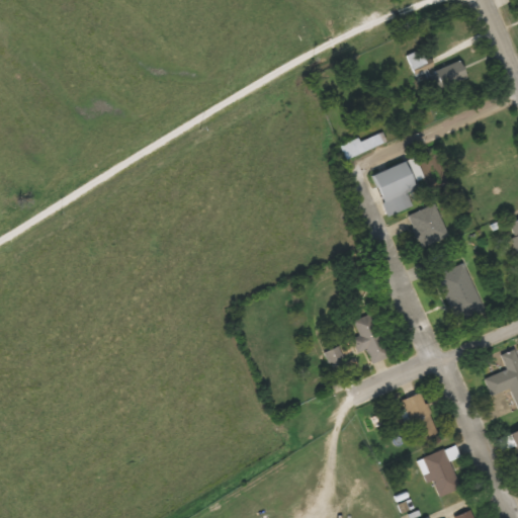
[(406,58),(413,70),(426,62),(419,50),(406,58)]
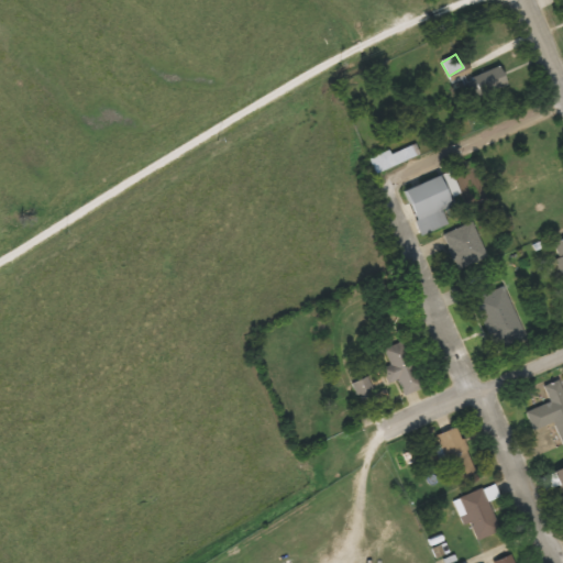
[(505,85),(498,67),(467,79),(474,97),(505,85)]
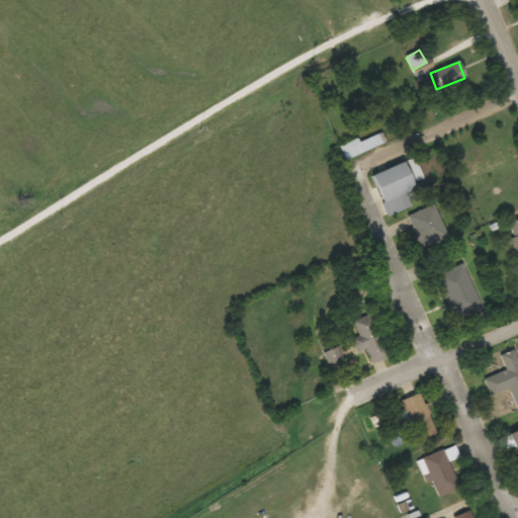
[(410,205),(404,193),(417,188),(405,161),(370,175),(387,216),(410,205)]
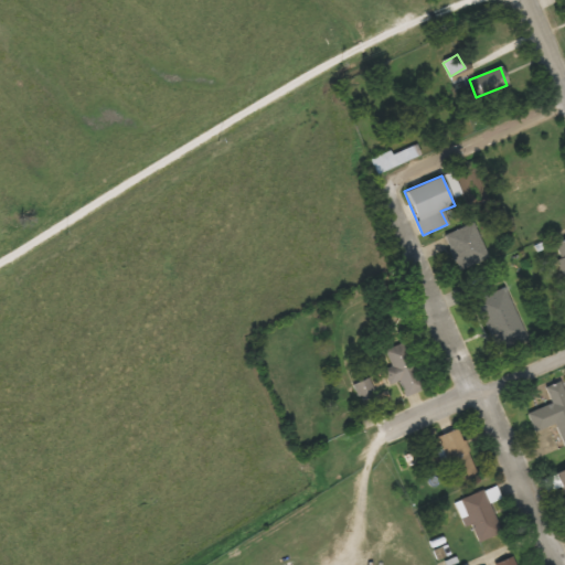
[(459,270),(488,257),(472,223),(443,236),(459,270)]
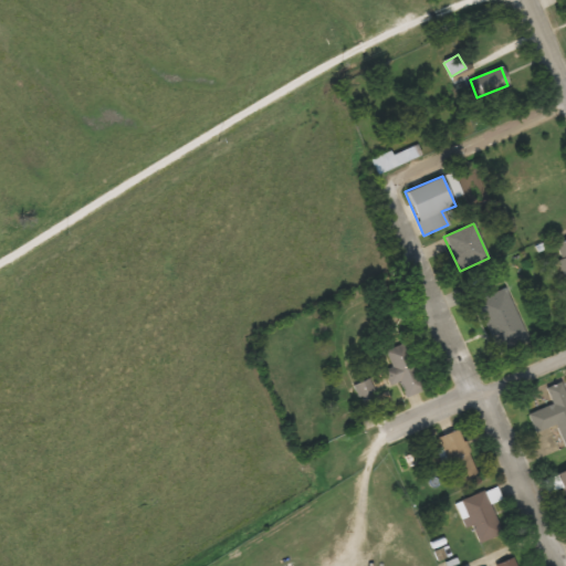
[(565,279),(565,239),(552,247),(565,279)]
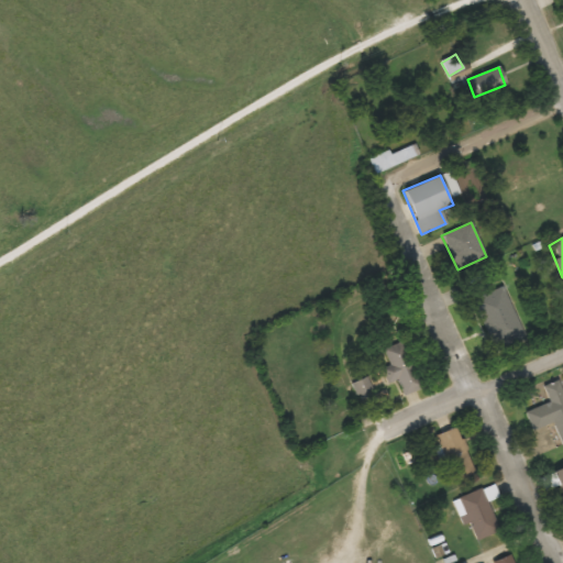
[(473,299),(495,351),(525,338),(503,286),(473,299)]
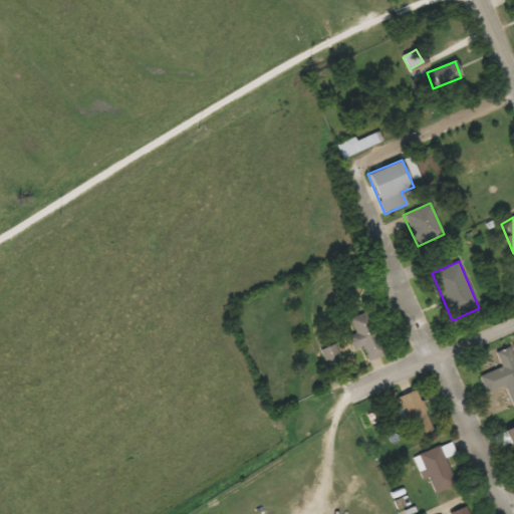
[(349,319),(356,333),(346,338),(351,350),(362,346),(368,361),(387,353),(367,311),(349,319)]
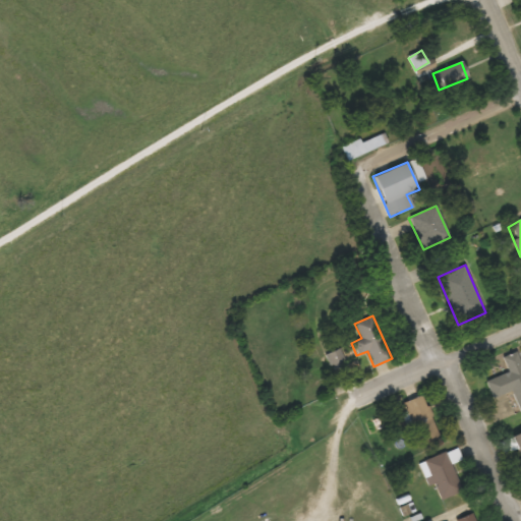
[(327,355),(333,370),(345,364),(339,349),(327,355)]
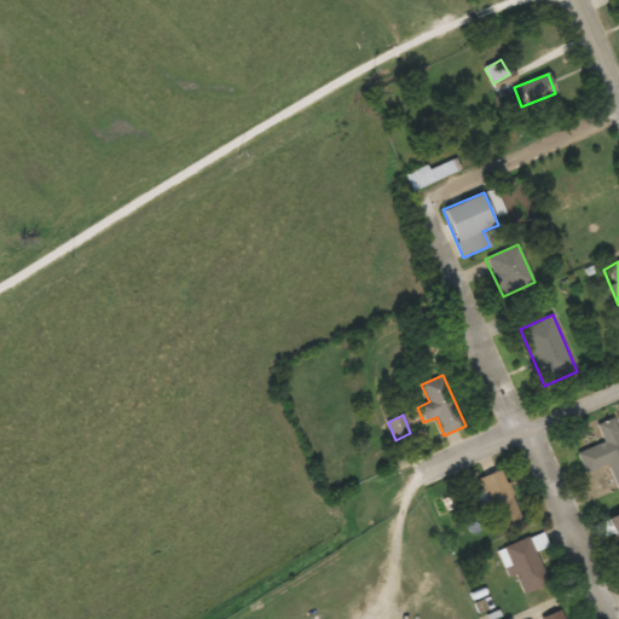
[(605,443),(578,452),(585,473),(609,464),(618,491),(618,490),(618,427),(615,417),(599,424),(605,443)]
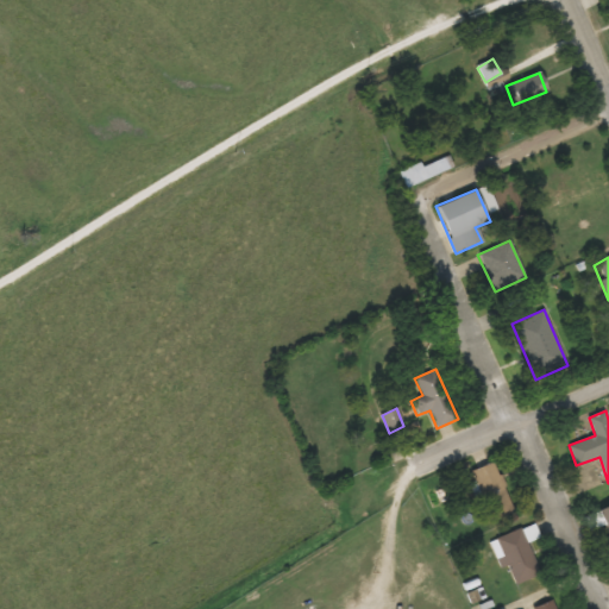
[(471,471),(490,521),(514,512),(494,462),(471,471)]
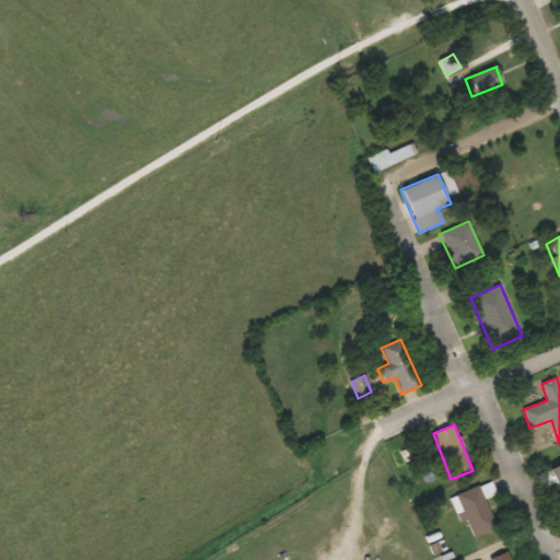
[(476,537),(499,525),(479,486),(452,499),(464,522),(467,520),(476,537)]
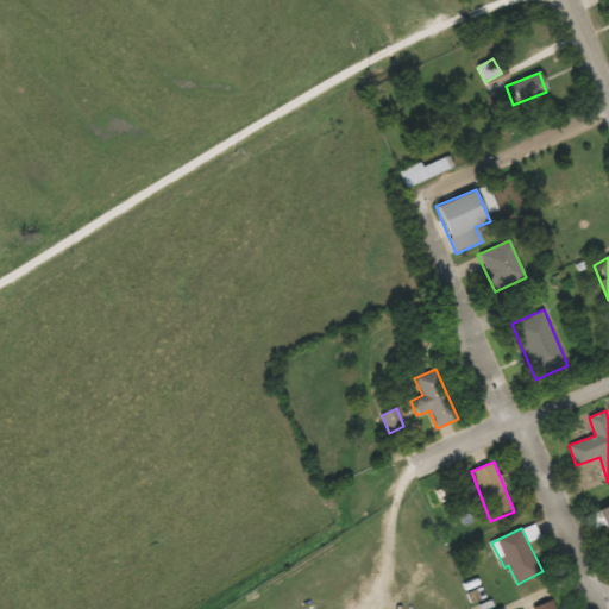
[(559,608),(556,598),(533,607),(533,608),(559,608)]
